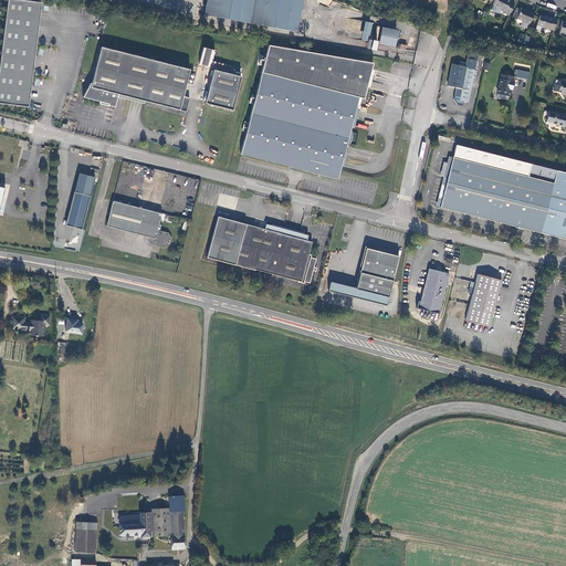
[(41,2),(21,0),(7,0),(0,61),(0,103),(28,107),(41,2)]
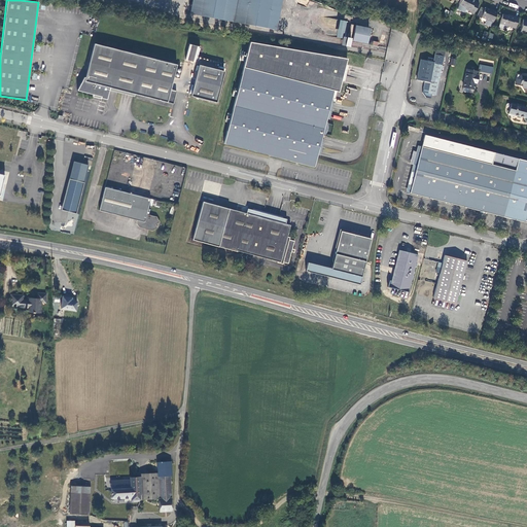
[(276,30),(281,0),(191,0),(189,13),(276,30)]
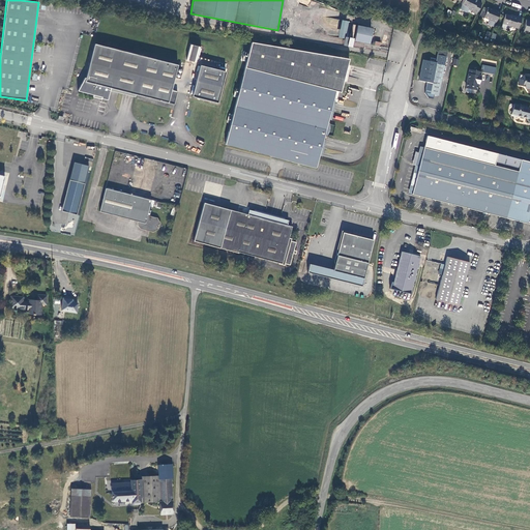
[(472,11),(472,12),(476,15),(481,3),(477,1),(478,0),(476,0),(463,0),(462,4),(468,7),(468,8),(472,11)]
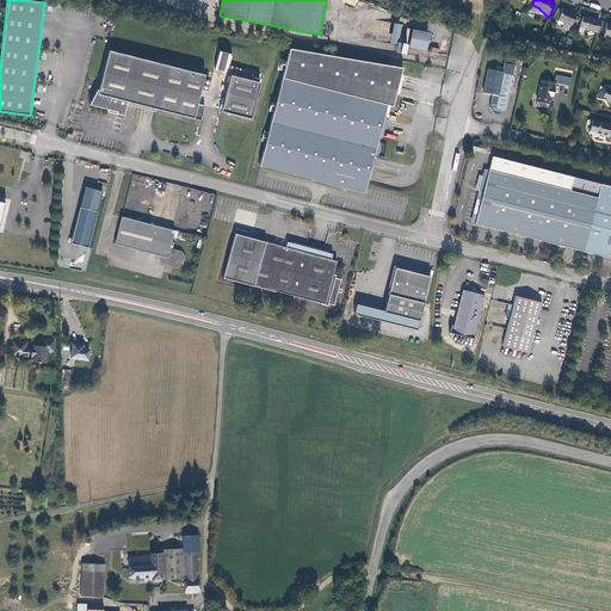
[(557,22),(557,20),(572,25),(576,13),(572,12),(562,8),(562,10),(557,8),(553,19),(557,22)]
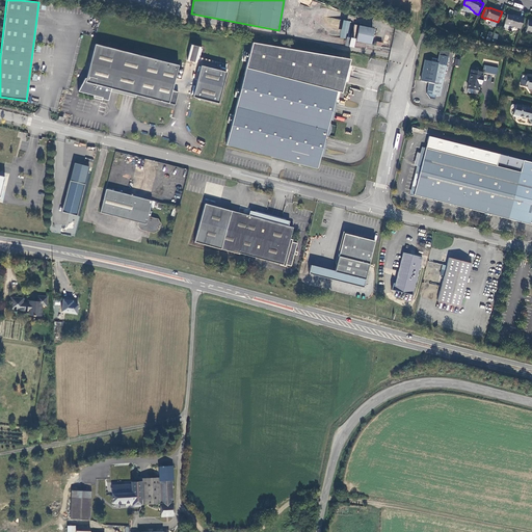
[(507,15),(504,24),(521,28),(524,18),(520,17),(519,17),(514,16),(514,17),(507,15)]
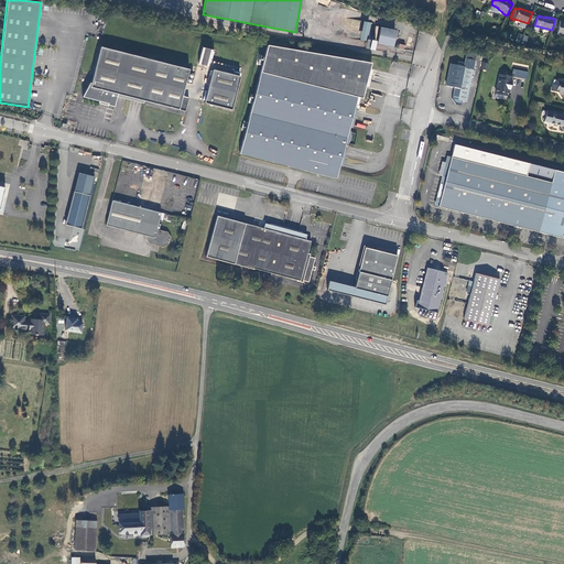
[(397,30),(380,26),(377,43),(393,46),(397,30)]
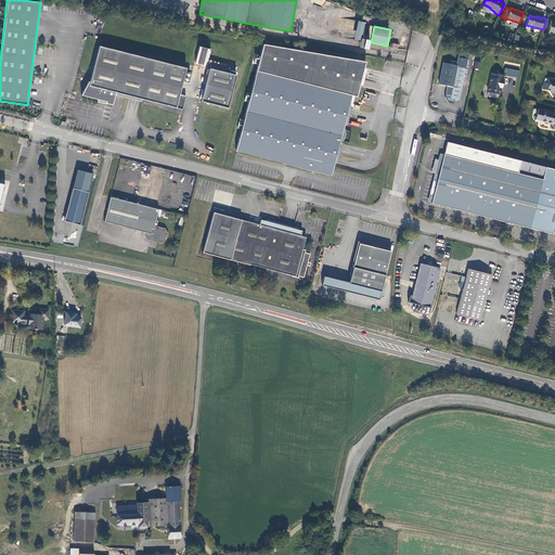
[(368,49),(369,40),(360,39),(359,47),(368,49)]
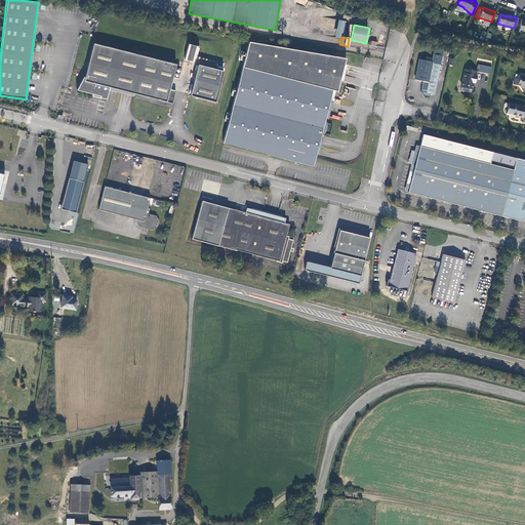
[(325,118),(329,103),(331,95),(332,90),(337,91),(346,58),(248,42),(223,143),(313,166),(316,154),(320,138),(320,137),(325,119),(325,118)]
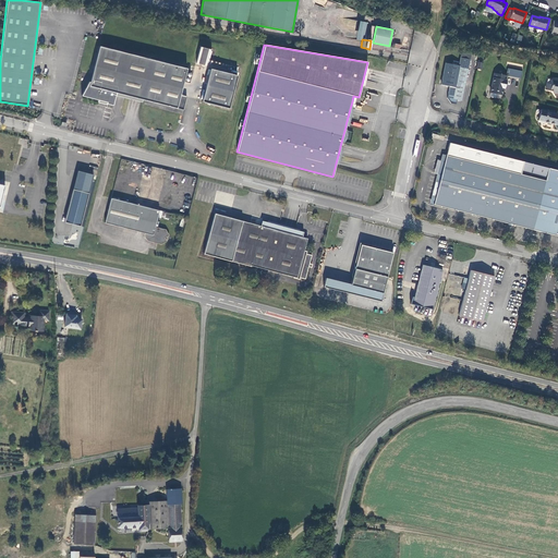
[(187,69),(99,46),(93,74),(91,82),(89,82),(82,96),(107,102),(107,104),(113,106),(117,93),(183,110),(186,97),(180,95),(187,69)]
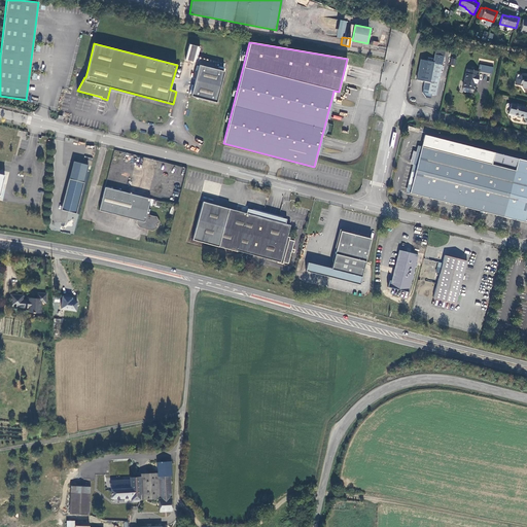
[(199,46),(189,44),(185,60),(195,62),(199,46)]
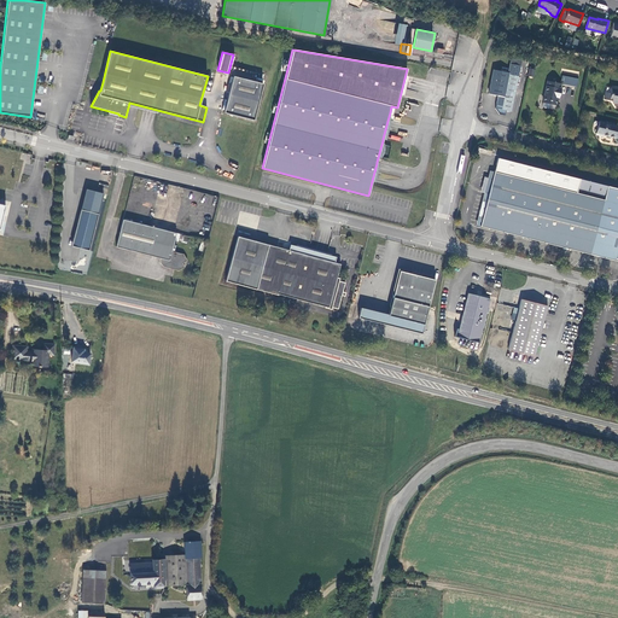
[(496,108),(499,114),(505,115),(506,111),(511,112),(522,60),(511,58),(507,74),(509,75),(505,98),(499,97),(496,108)]
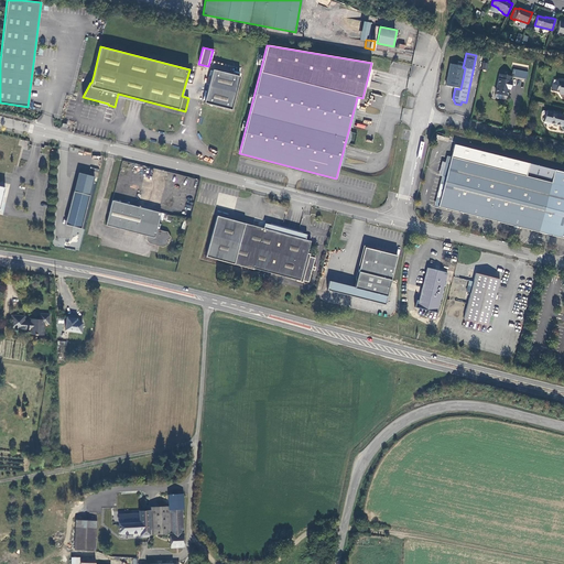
[(528,72),(513,68),(512,77),(527,79),(528,72)]
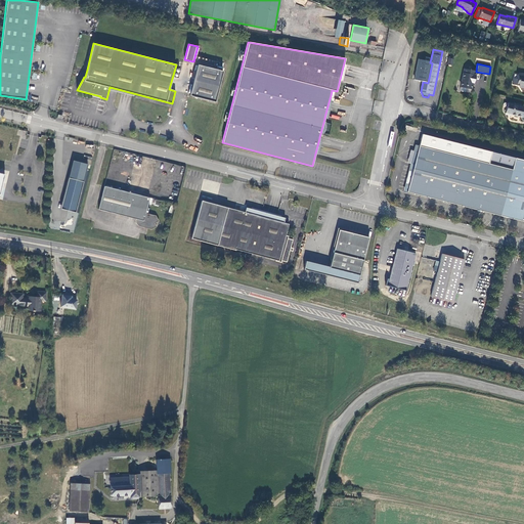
[(223,71),(198,64),(189,95),(215,102),(223,71)]
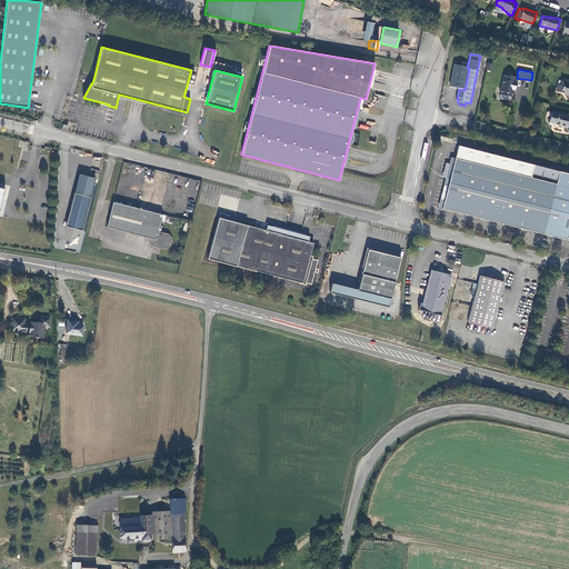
[(516,77),(505,75),(499,98),(511,101),(516,77)]
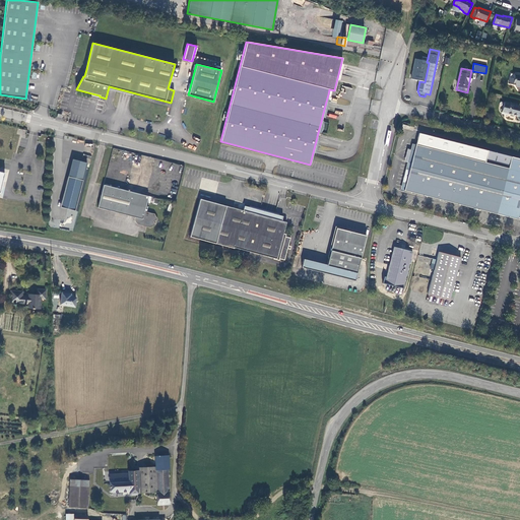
[(519,74),(519,76),(514,75),(513,78),(510,77),(509,83),(515,85),(515,86),(519,87),(519,85),(519,74)]
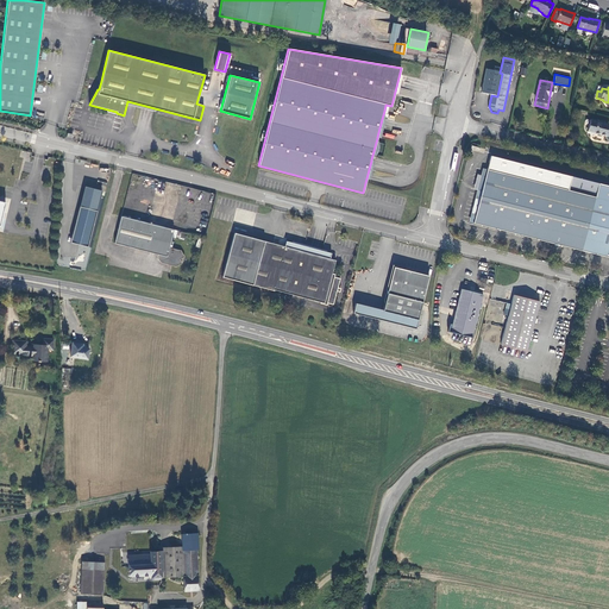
[(590,119),(588,131),(594,133),(608,137),(608,130),(607,130),(608,124),(590,119)]
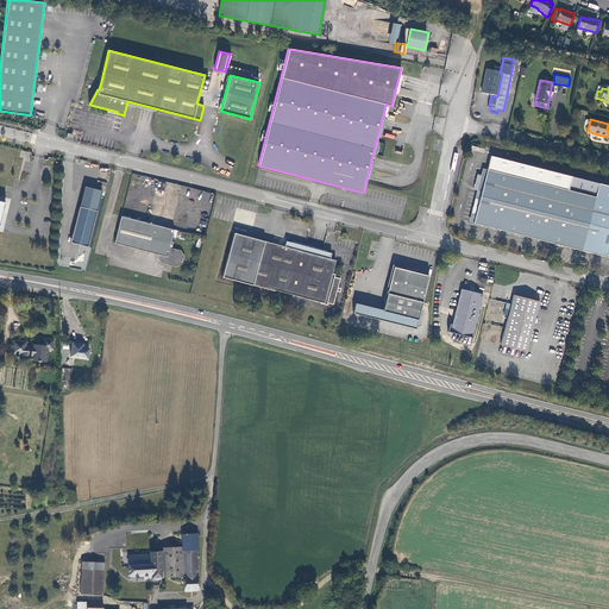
[(485,179),(487,170),(567,190),(569,186),(484,164),(481,176),(481,177),(485,179)]
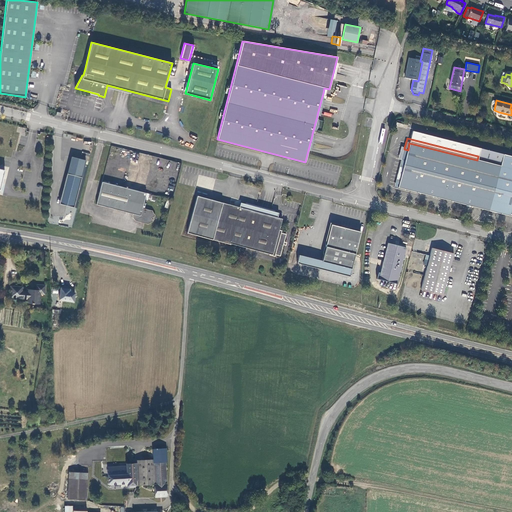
[(398,188),(511,217),(511,214),(511,156),(492,152),(480,149),(478,156),(477,160),(409,143),(408,150),(404,149),(401,160),(405,161),(398,188)]
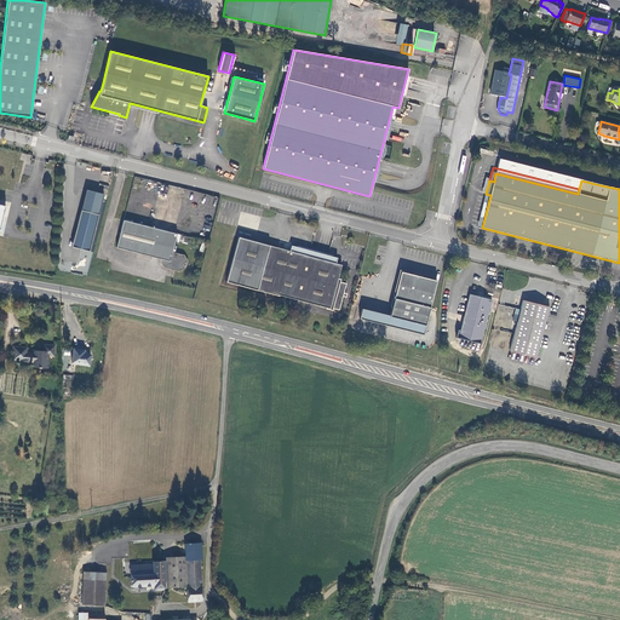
[(477,227),(482,228),(491,195),(486,194),(477,227)]
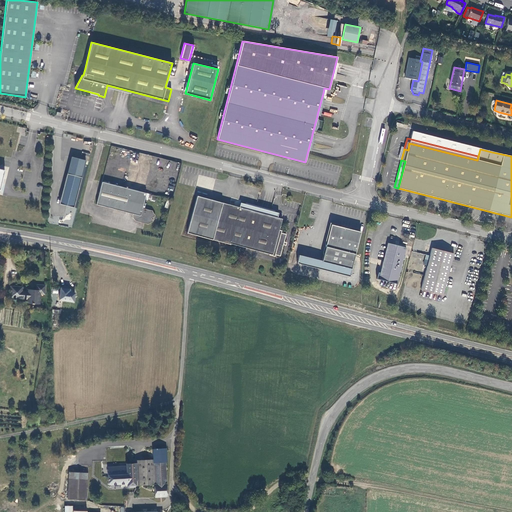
[(59,204),(66,206),(74,208),(81,177),(67,173),(59,204)]
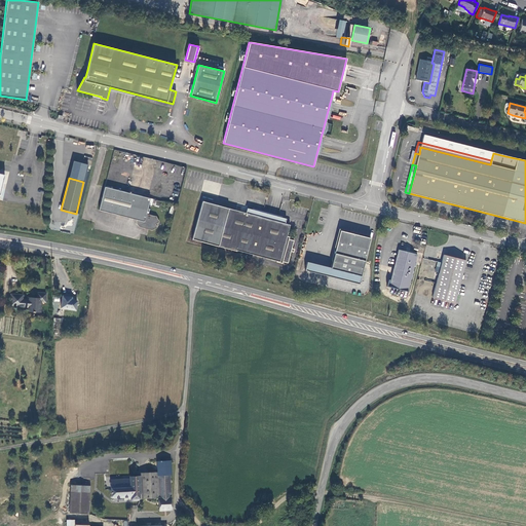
[(148,205),(150,198),(105,187),(99,211),(137,220),(136,222),(137,224),(138,226),(140,227),(152,230),(157,227),(155,224),(159,222),(156,217),(146,214),(148,205)]
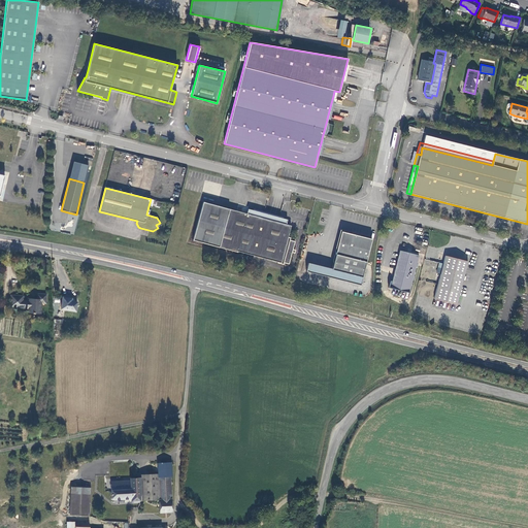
[(246,213),(203,202),(193,240),(238,253),(238,252),(277,262),(277,263),(284,265),(284,263),(289,264),(292,253),(295,253),(296,250),(293,250),(295,241),(290,240),(291,237),(288,237),(291,226),(286,224),(287,220),(248,209),(246,213)]
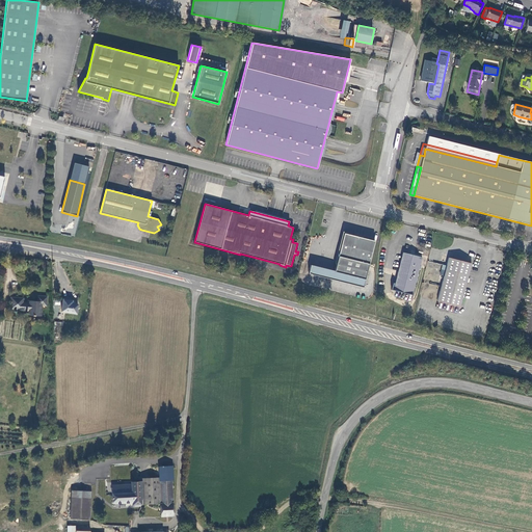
[(335,270),(335,271),(365,280),(374,241),(344,233),(335,270)]
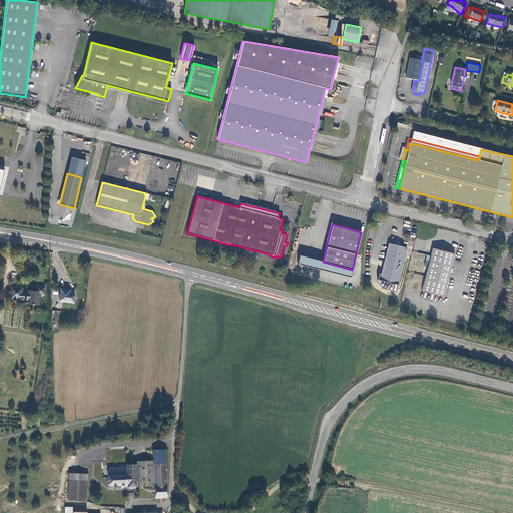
[(397,285),(407,247),(389,243),(379,280),(397,285)]
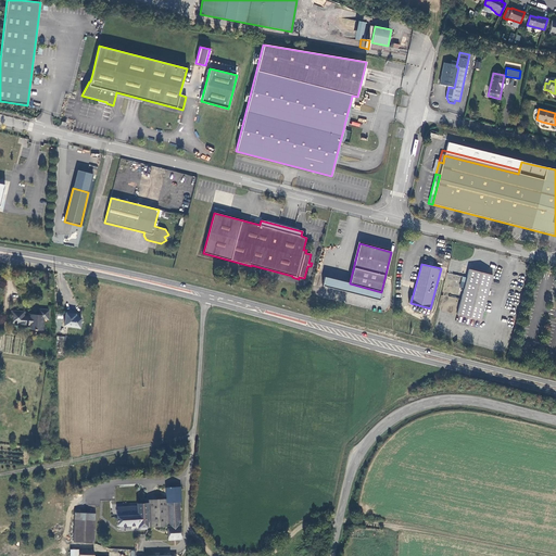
[(469,269),(457,315),(481,321),(492,275),(469,269)]
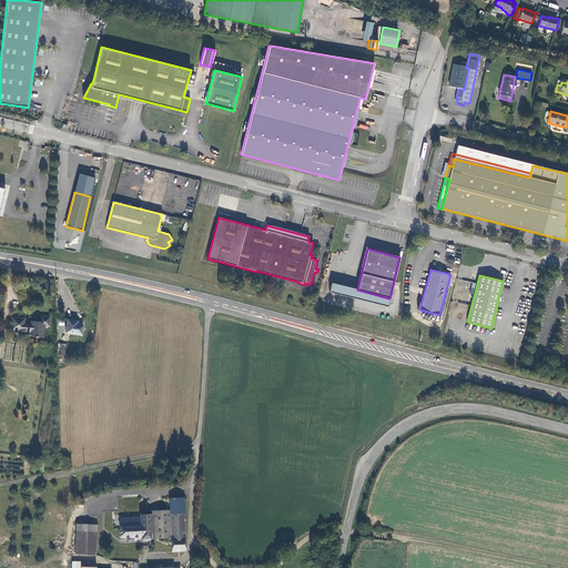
[(332,292),(330,292),(387,306),(389,298),(357,290),(357,288),(334,284),(332,292)]
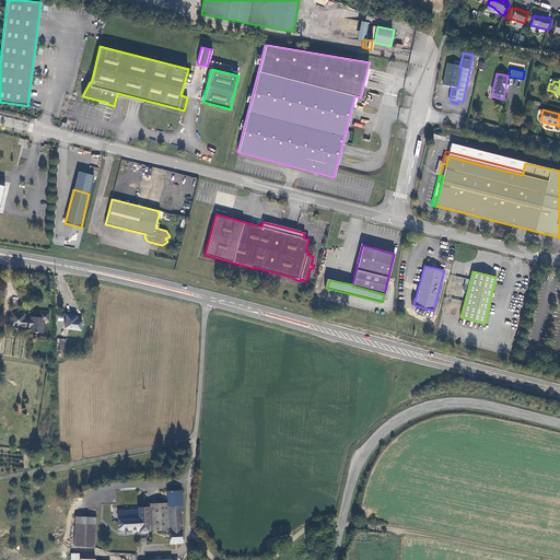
[(44,333),(45,322),(49,322),(49,313),(41,312),(39,317),(32,316),(32,318),(31,328),(31,331),(44,333)]
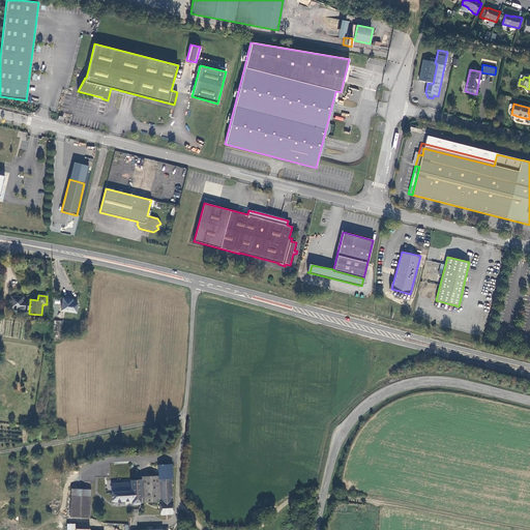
[(21,308),(21,310),(29,311),(30,301),(23,301),(23,297),(11,297),(11,307),(21,308)]
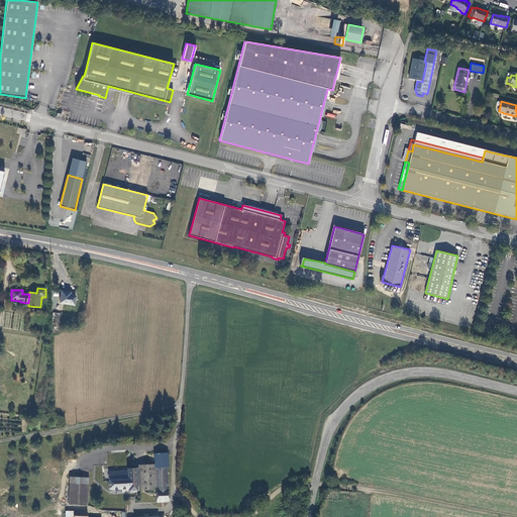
[(62,291),(60,303),(74,305),(76,296),(70,295),(70,293),(62,291)]
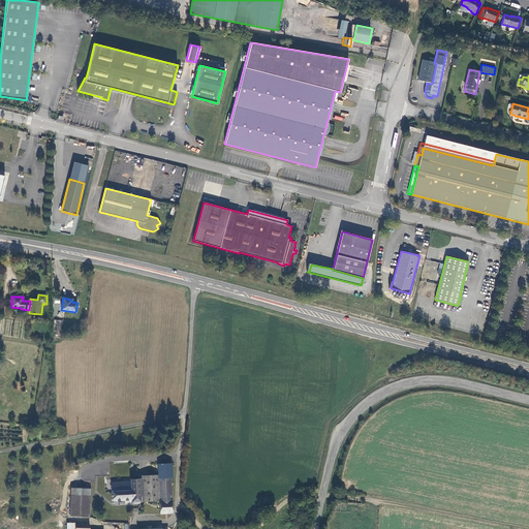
[(56,324),(55,336),(61,336),(63,320),(54,319),(54,324),(56,324)]
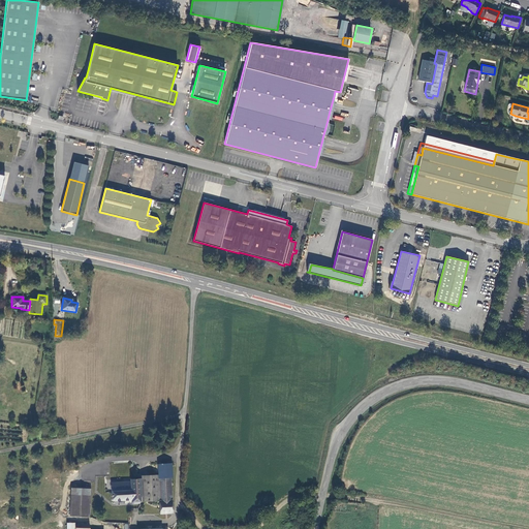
[(130,481),(112,483),(113,500),(131,499),(131,502),(141,501),(141,497),(142,497),(142,501),(159,500),(160,514),(173,512),(170,476),(173,476),(172,463),(158,464),(158,474),(141,475),(141,478),(130,479),(130,481)]
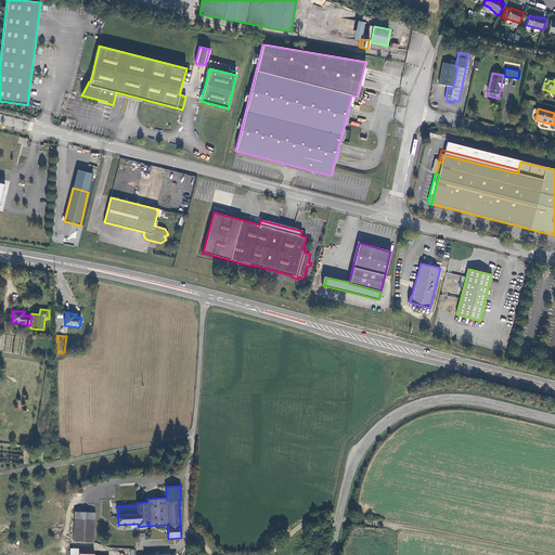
[(75,512),(73,549),(93,550),(94,529),(94,521),(95,513),(75,512)]
